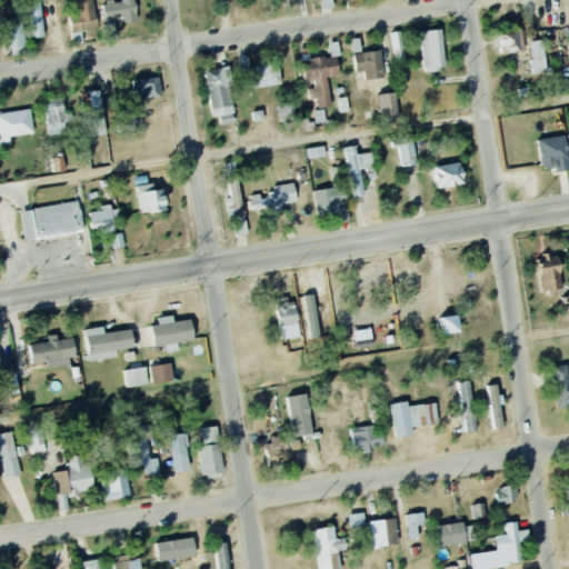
[(40,0),(29,0),(32,39),(45,38),(40,0)]
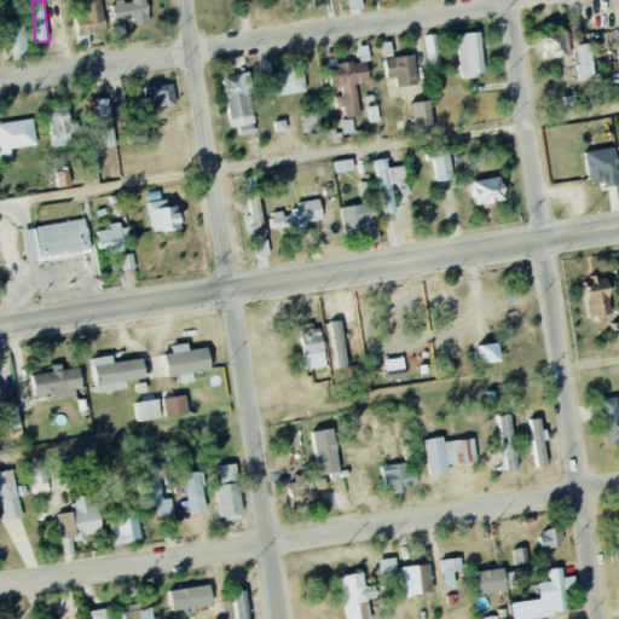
[(106,38),(100,0),(80,0),(82,17),(75,18),(77,35),(96,33),(96,39),(106,38)]
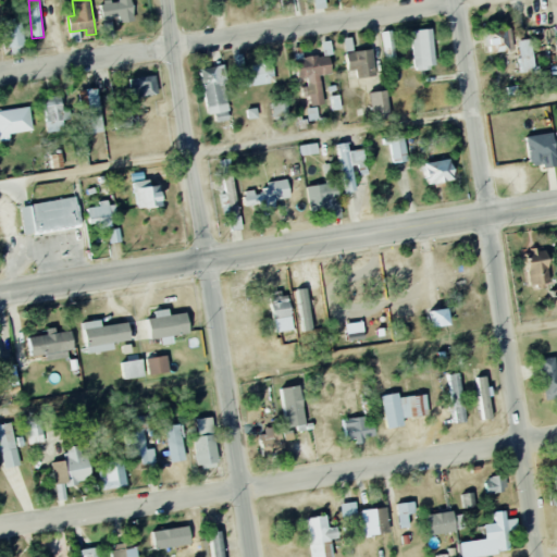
[(120,23),(134,22),(132,0),(116,0),(100,1),(102,20),(120,17),(120,23)]
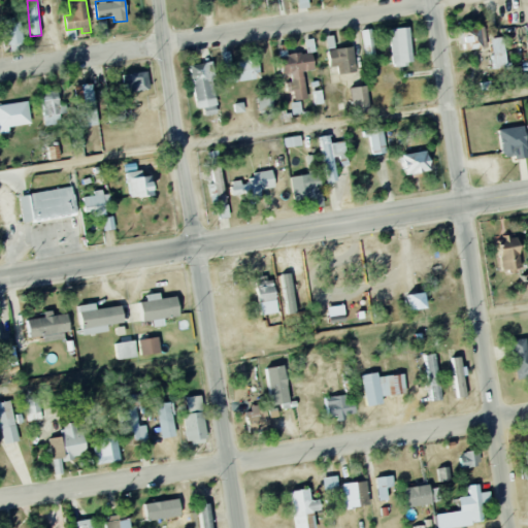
[(297,0),(299,9),(310,7),(309,0),(297,0)]
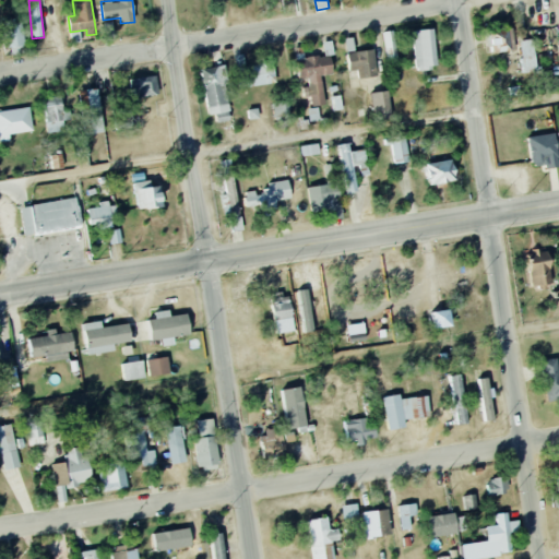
[(6,22),(7,47),(24,47),(23,21),(6,22)]
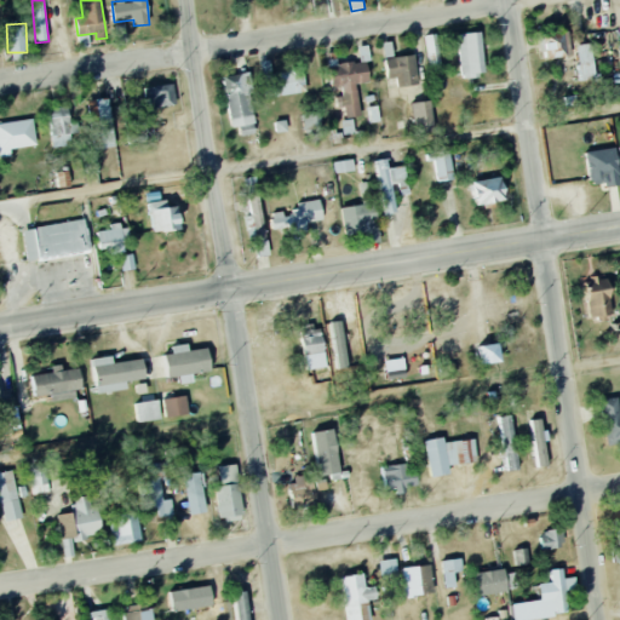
[(486,75),(481,32),(457,35),(463,78),(486,75)]
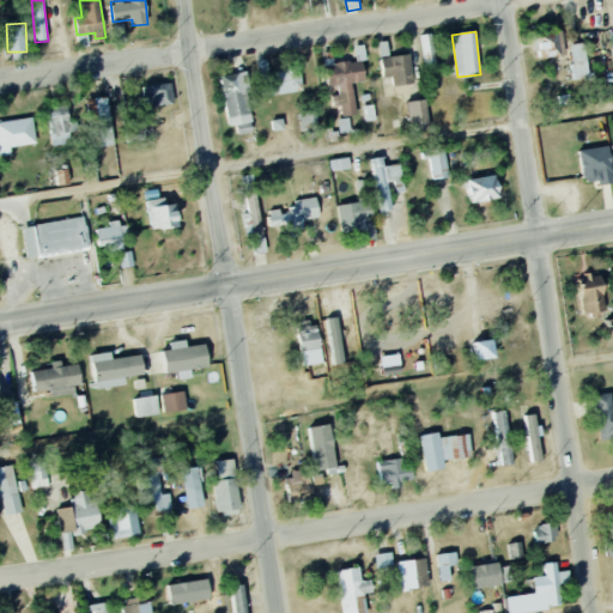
[(423,35),(424,61),(434,61),(432,35),(423,35)]
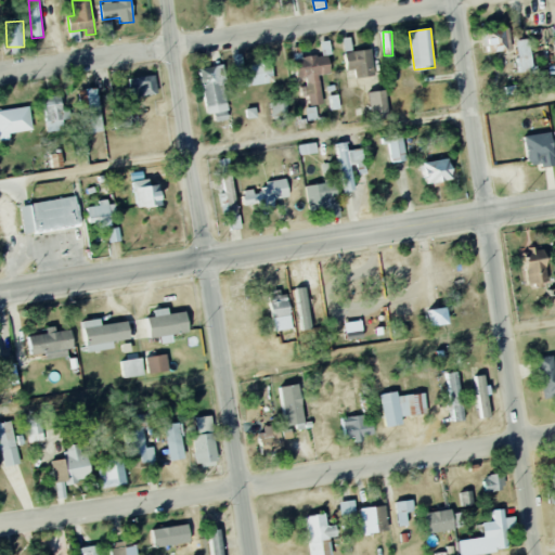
[(344,39),(345,53),(352,52),(350,38),(344,39)]
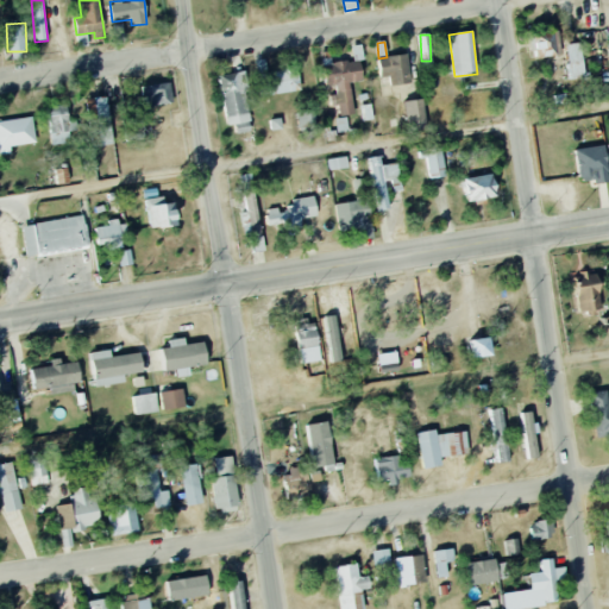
[(567,44),(570,80),(584,79),(583,43),(567,44)]
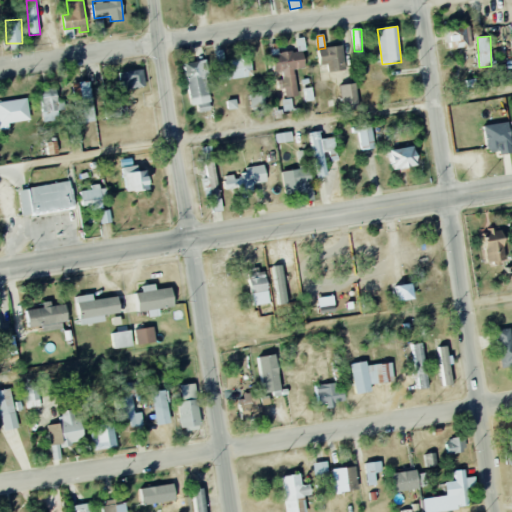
[(317,49),(320,65),(328,64),(329,72),(346,70),(342,46),(317,49)]
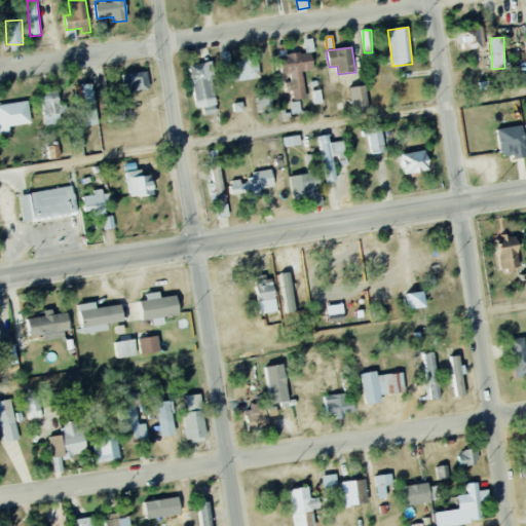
[(306,99),(303,72),(314,70),(311,52),(279,57),(283,75),(287,75),(289,91),(293,90),(294,101),(306,99)]
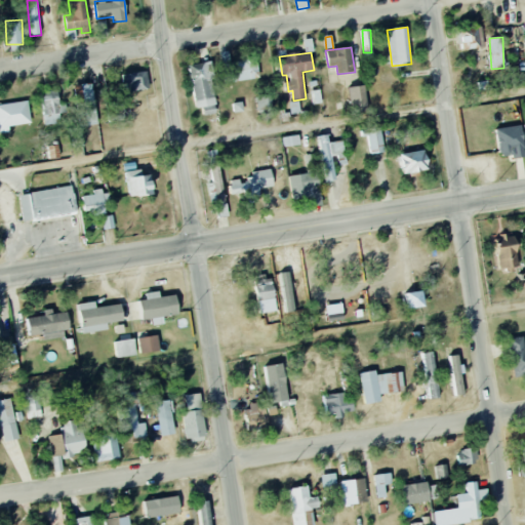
[(226,84),(260,78),(256,57),(221,64),(226,84)]
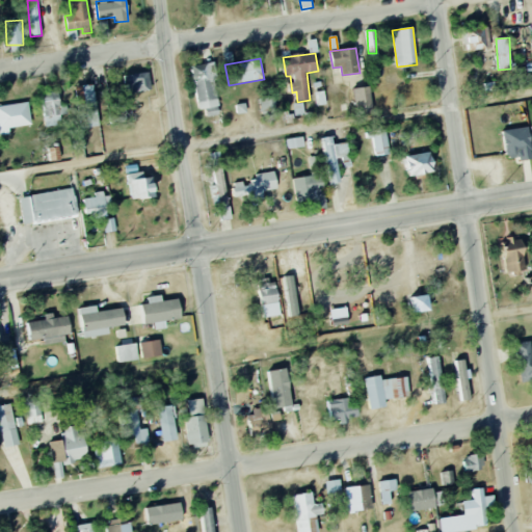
[(196,110),(206,109),(207,116),(219,114),(215,81),(217,81),(215,63),(192,65),(196,110)]
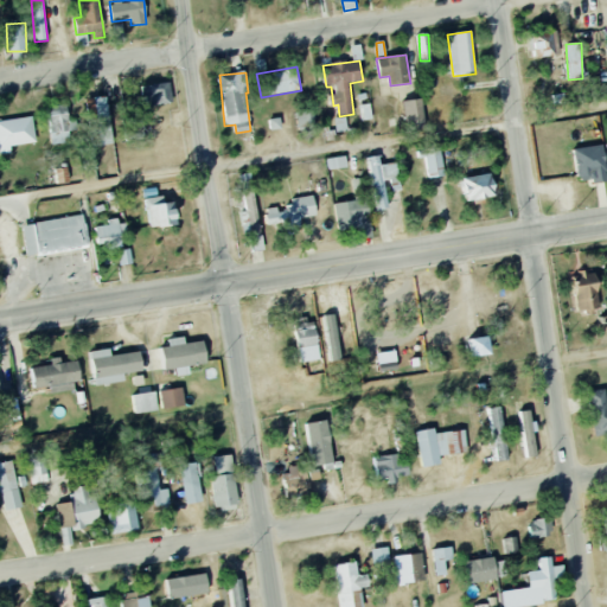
[(173,103),(170,82),(142,87),(146,108),(173,103)]
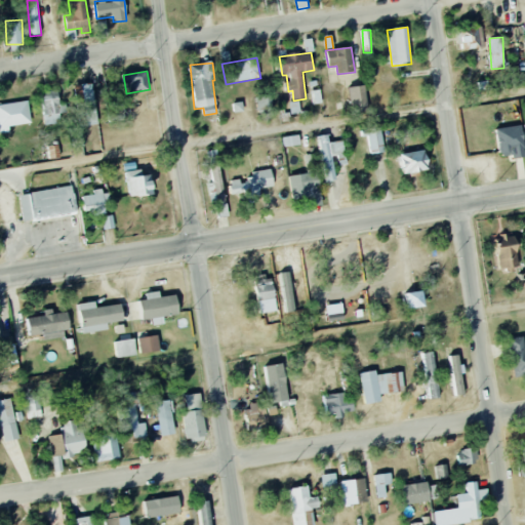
[(92,83),(77,85),(80,116),(81,116),(82,126),(97,124),(92,83)]
